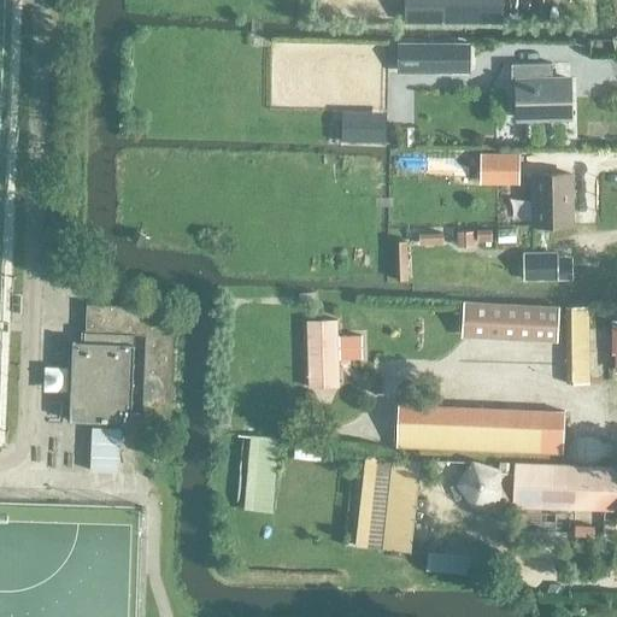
[(503,0),(404,0),(403,19),(504,22),(503,0)]
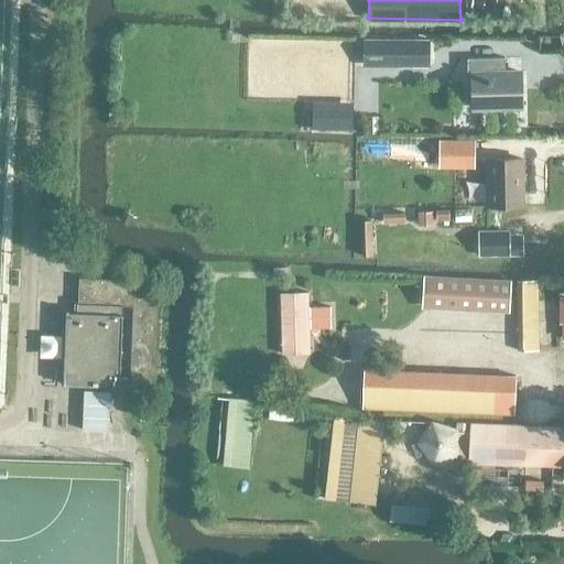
[(430,64),(430,42),(372,41),(364,41),(364,63),(372,63),(430,64)]
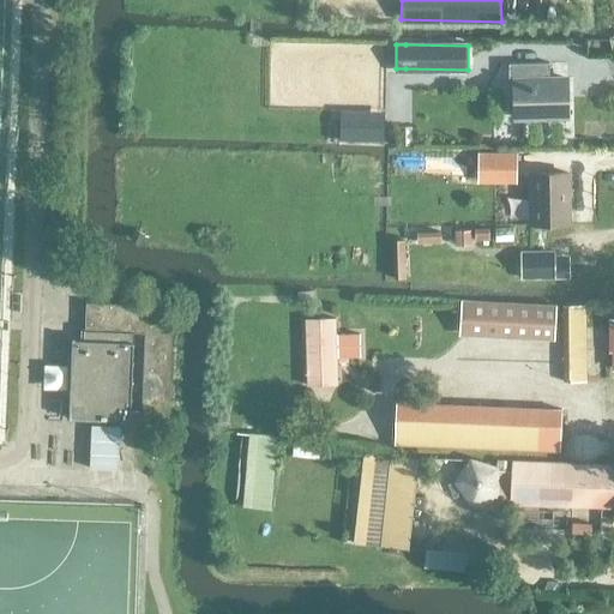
[(516,119),(566,118),(567,118),(566,78),(549,78),(549,77),(548,77),(548,65),(549,65),(549,64),(509,64),(509,82),(515,80),(516,119)]
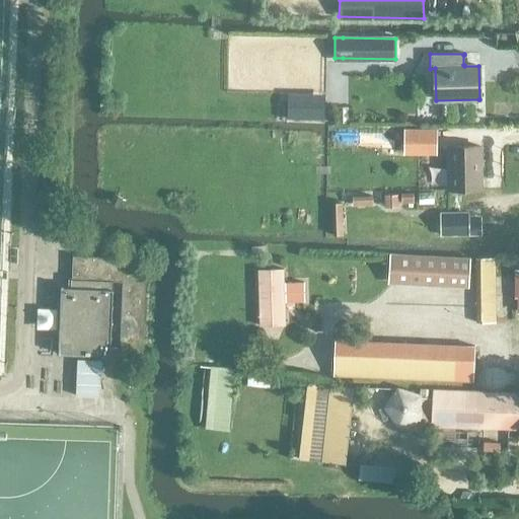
[(287,118),(324,118),(325,93),(287,92),(287,118)]
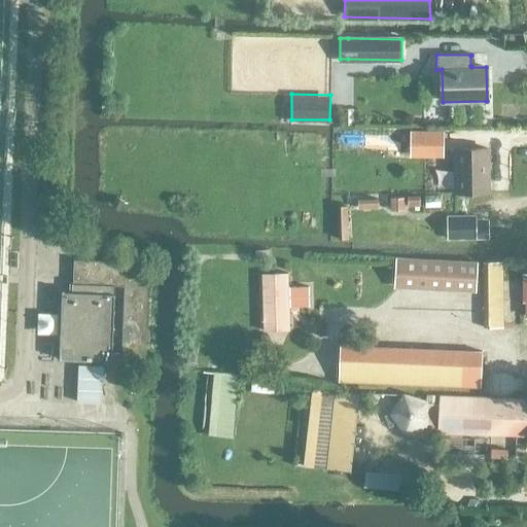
[(365,131),(364,148),(388,148),(388,150),(400,150),(400,132),(365,131)]
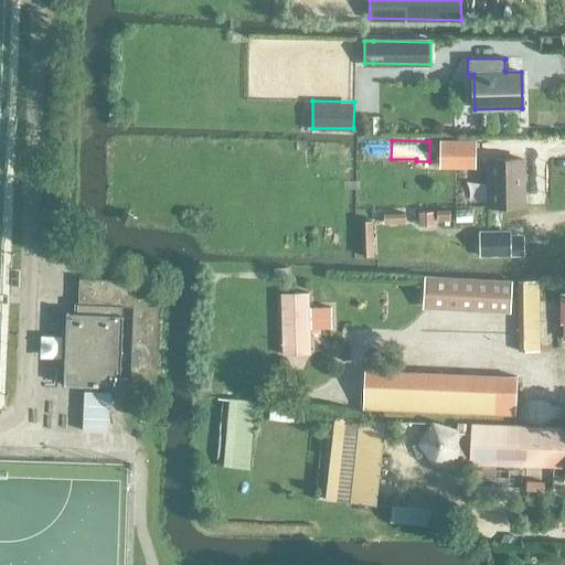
[(440,163),(476,163),(476,141),(440,141),(440,163)]
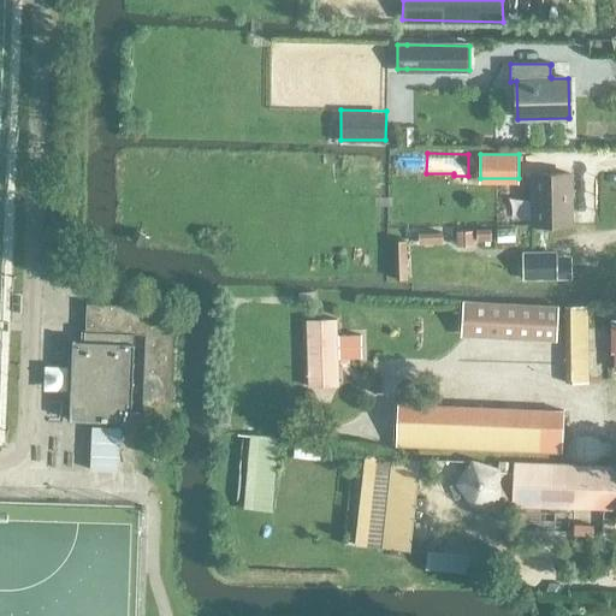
[(570,173),(532,175),(533,224),(570,224),(570,173)]
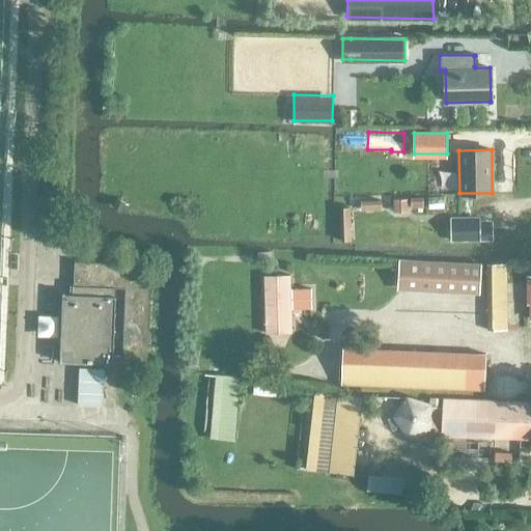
[(423,203),(423,194),(410,195),(411,203),(423,203)]
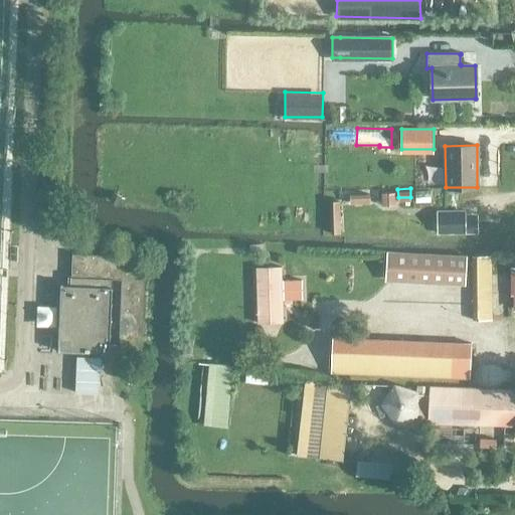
[(394,205),(394,189),(382,189),(382,205),(394,205)]
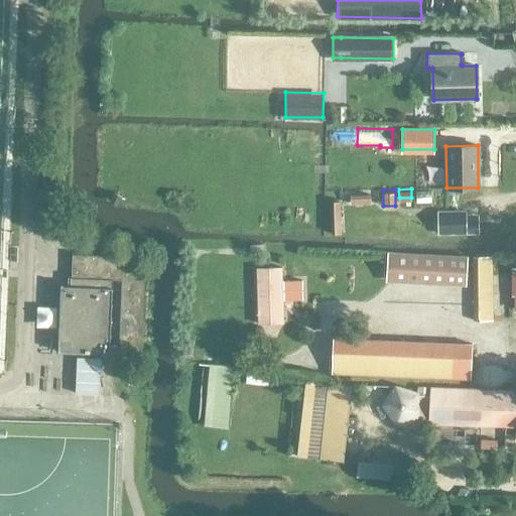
[(340,235),(339,201),(330,202),(331,235),(340,235)]
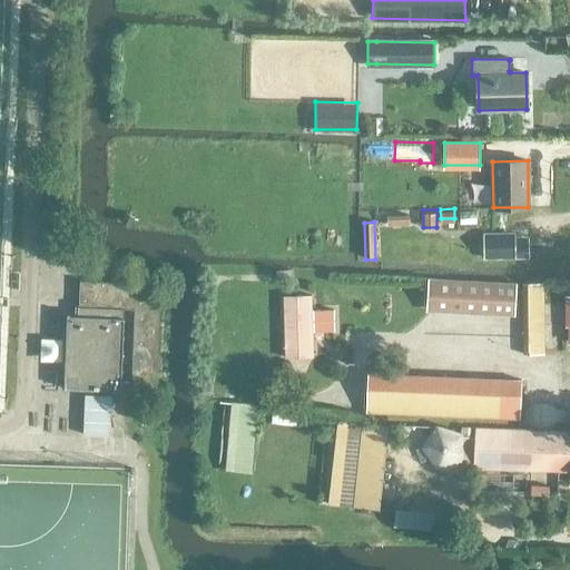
[(516,258),(516,238),(484,238),(484,258),(516,258)]
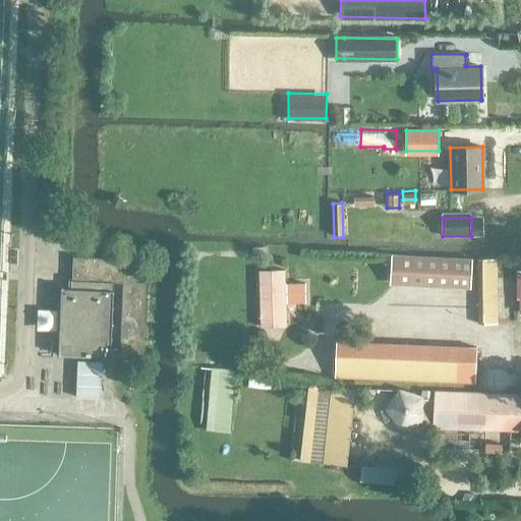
[(471,286),(473,259),(391,254),(390,281),(471,286)]
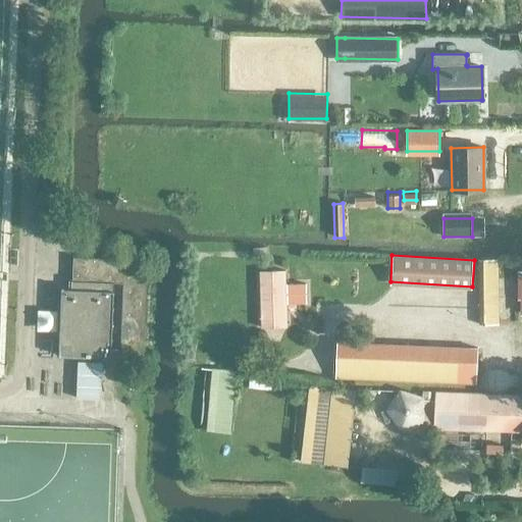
[(138,260),(73,257),(72,289),(64,289),(64,288),(61,288),(59,356),(87,357),(87,356),(111,357),(114,282),(122,282),(120,357),(145,357),(147,283),(137,282),(138,260)]
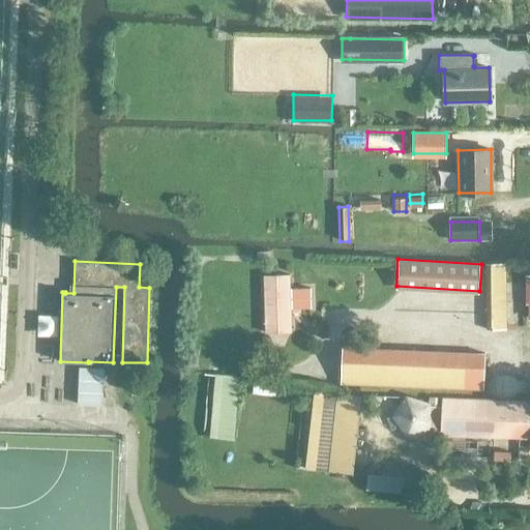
[(487,329),(503,329),(504,264),(487,263),(487,329)]
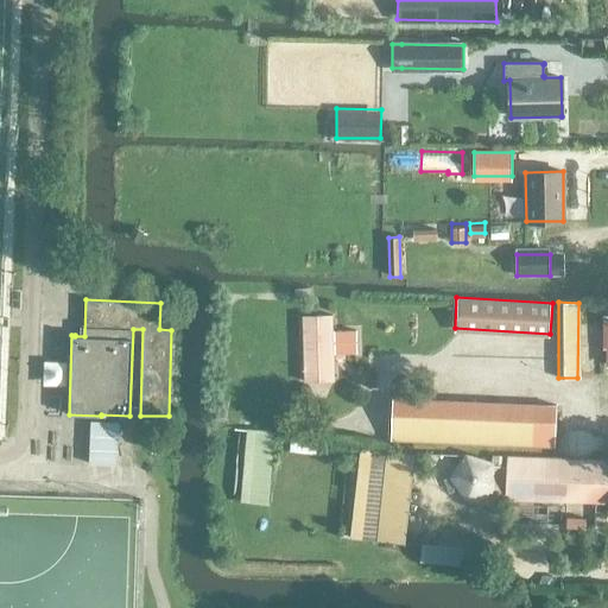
[(331,315),(315,316),(303,316),(305,381),(334,381),(333,354),(356,353),(356,331),(333,331),(331,315)]
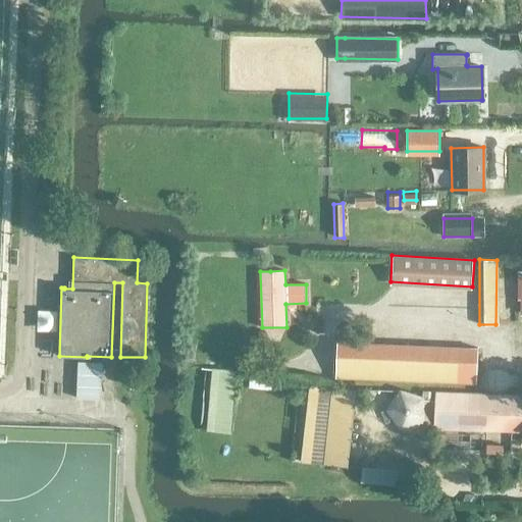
[(521,290),(498,289),(496,324),(521,324),(521,290)]
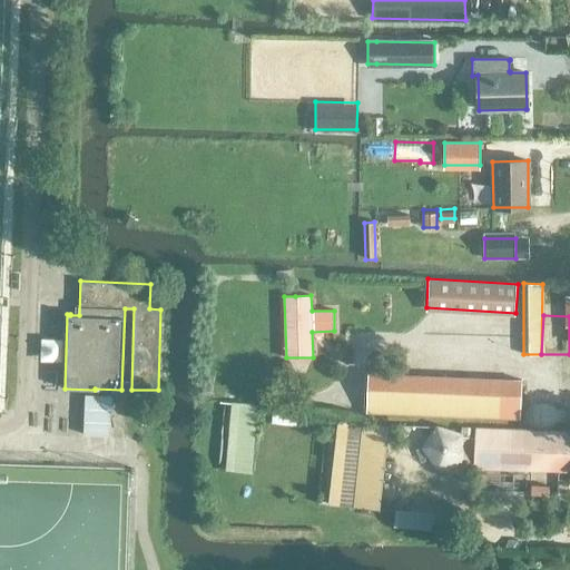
[(522,381),(367,374),(366,412),(520,419),(522,381)]
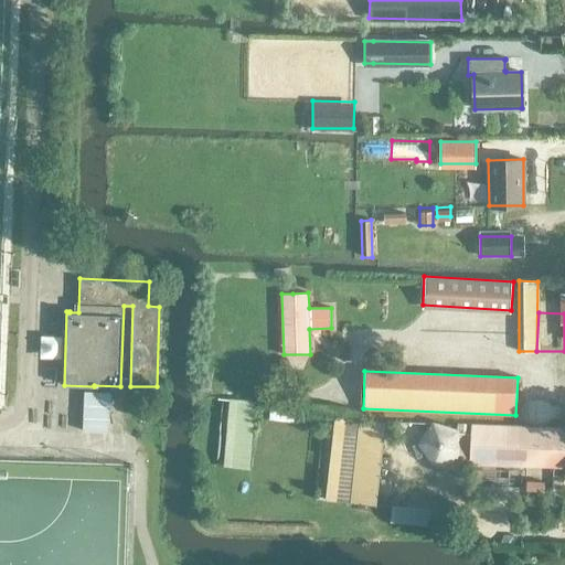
[(84,428),(110,428),(112,390),(85,388),(84,428)]
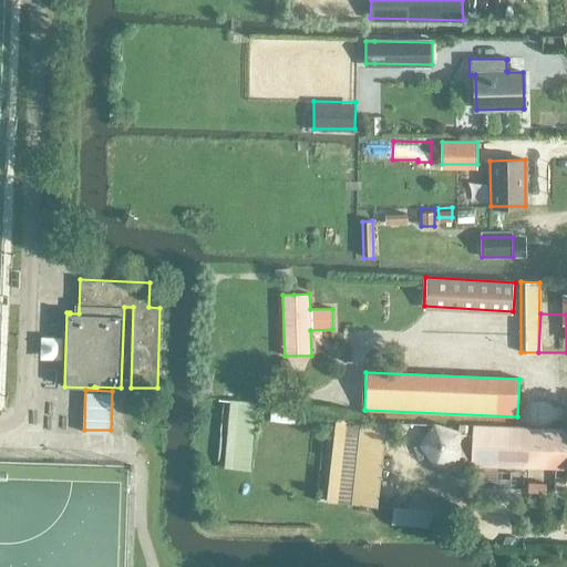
[(236,468),(251,471),(259,402),(243,401),(236,468)]
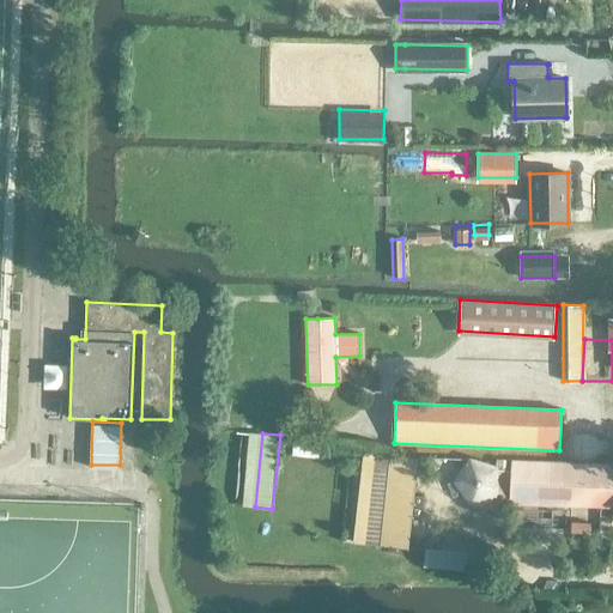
[(381,546),(408,548),(418,459),(390,455),(381,546)]
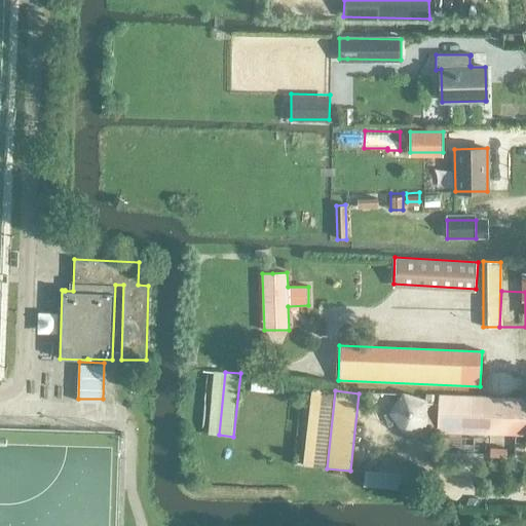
[(525,399),(439,396),(438,403),(425,402),(404,395),(391,413),(404,430),(425,424),(438,425),(438,433),(525,435),(525,399)]
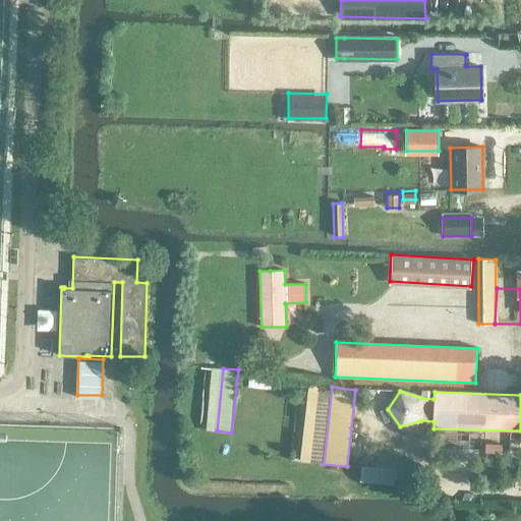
[(362,467),(361,480),(410,483),(411,471),(362,467)]
